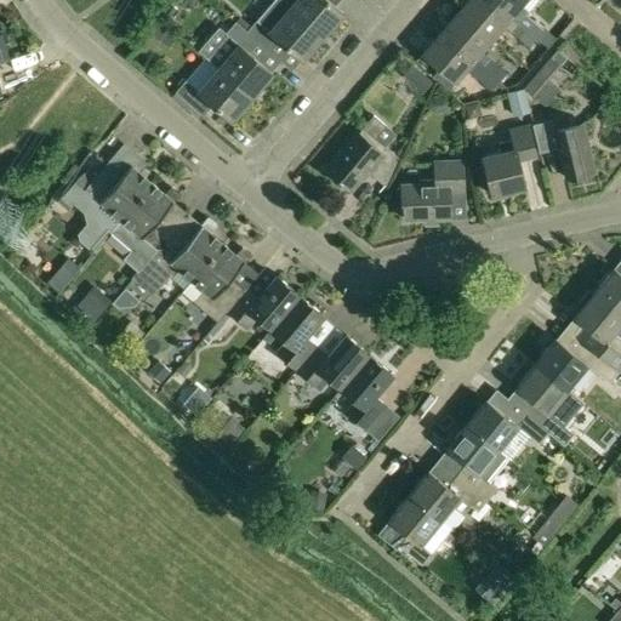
[(273,0),(256,21),(246,32),(258,43),(271,53),(280,41),(303,62),(324,38),(291,9),(280,0),(273,0)]
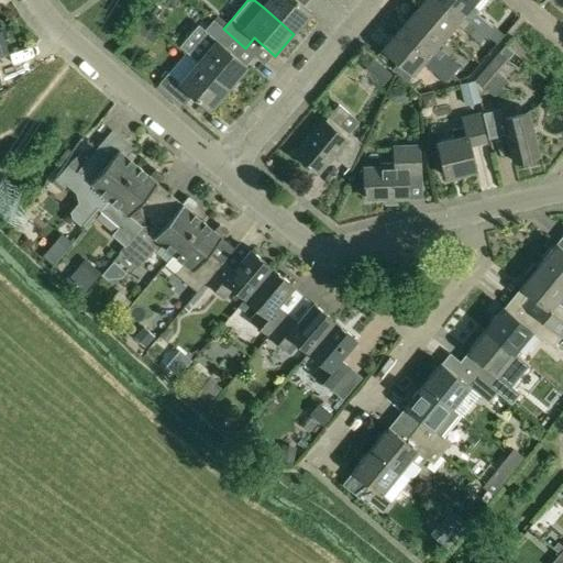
[(254,0),(264,8),(294,34),(312,12),(297,0),(254,0)]
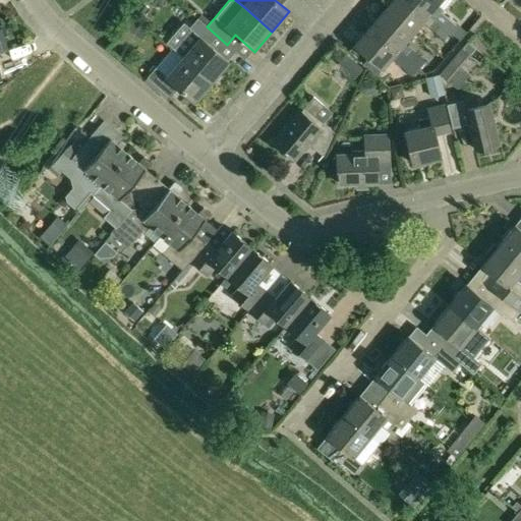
[(413,0),(394,0),(387,9),(414,32),(422,22),(429,13),(413,0)]
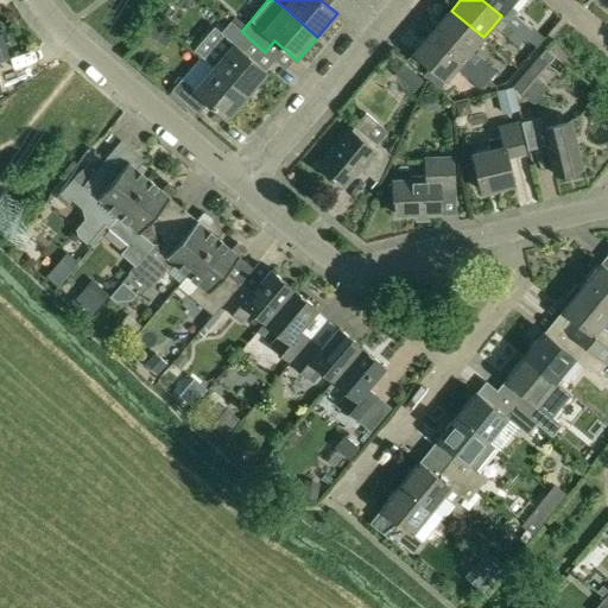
[(482,0),(501,16),(510,23),(526,37),(533,30),(508,8),(514,0),(482,0)]
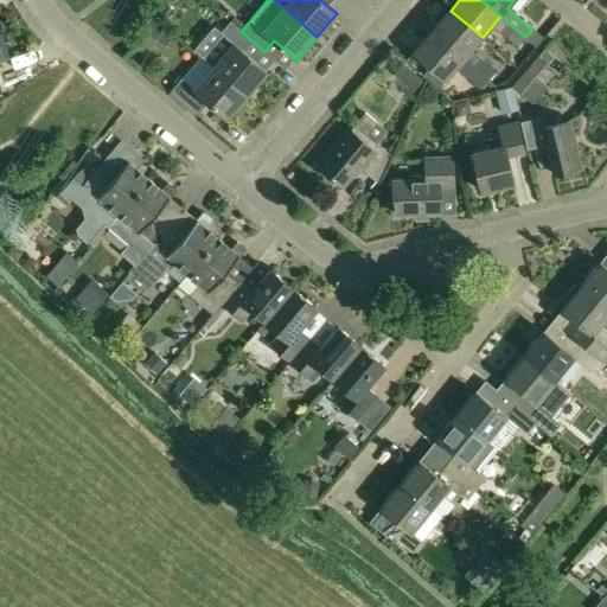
[(451,11),(432,33),(464,59),(483,37),(451,11)]
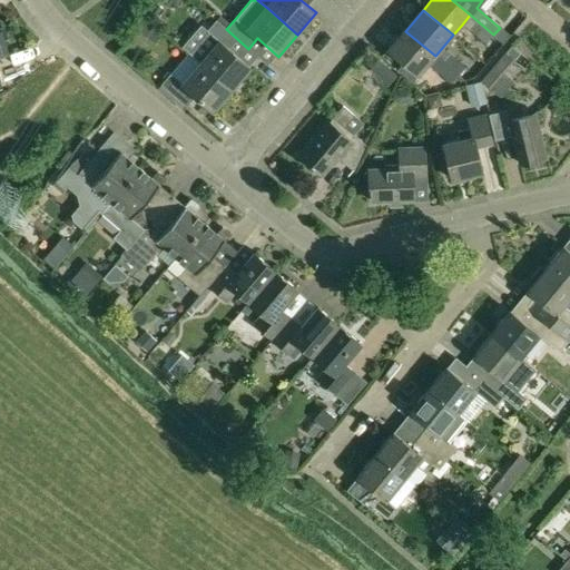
[(196,18),(178,40),(189,50),(208,27),(196,18)]
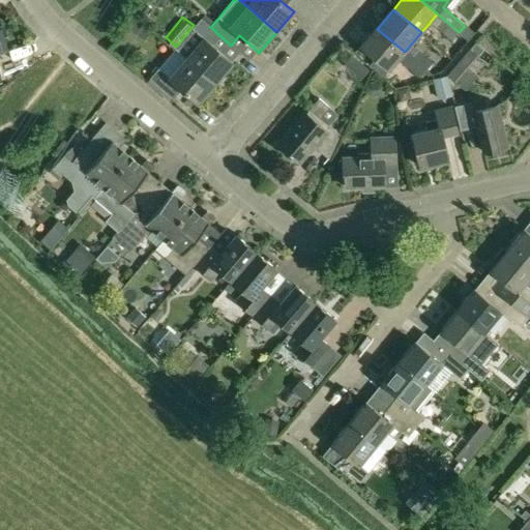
[(201,19),(175,49),(187,59),(215,84),(233,63),(212,46),(221,36),(210,27),(201,19)]
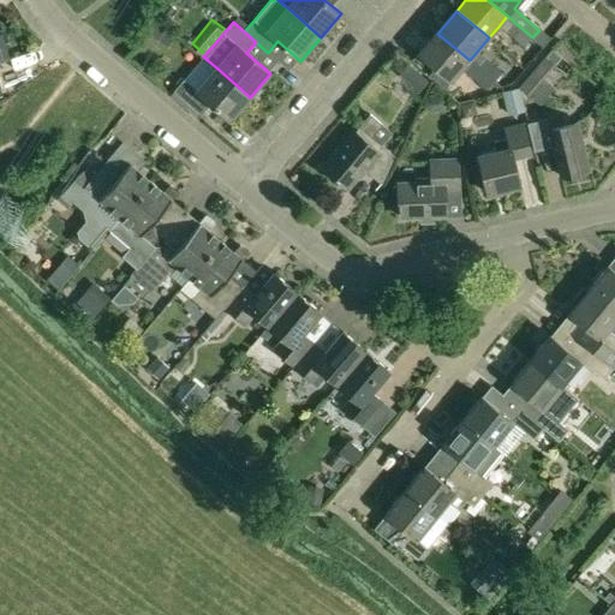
[(515,23),(506,33),(524,48),(532,37),(515,23)]
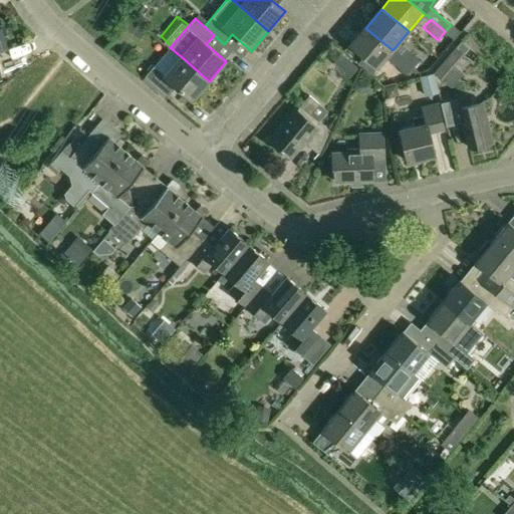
[(134,20),(125,29),(139,39),(146,30),(134,20)]
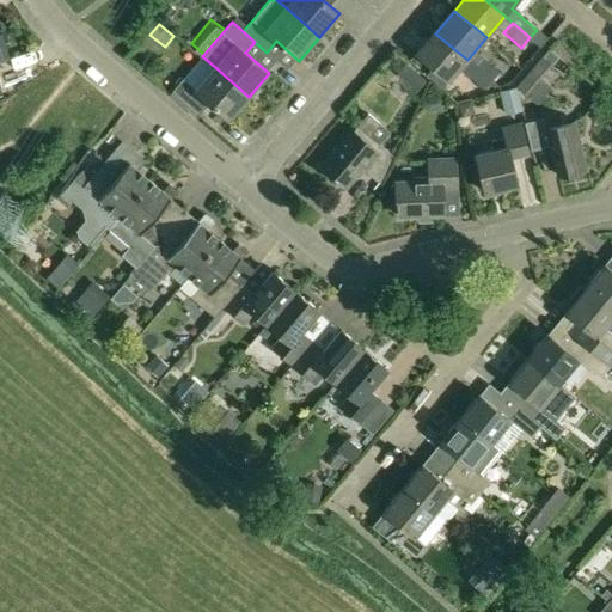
[(435,34),(417,55),(433,68),(448,81),(459,69),(467,60),(435,34)]
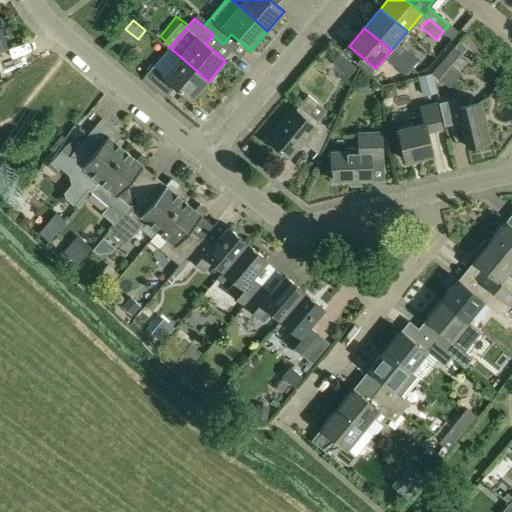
[(119,47),(109,39),(103,46),(112,54),(119,47)]
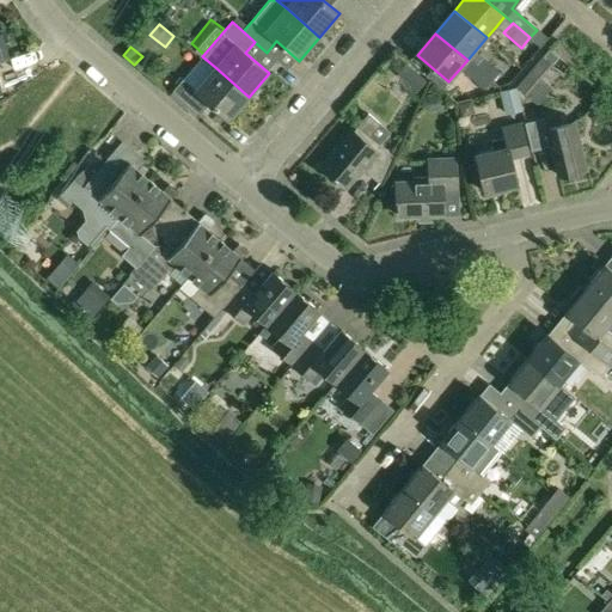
[(543,56),(516,87),(527,97),(554,65),(552,65),(544,56),(543,56)]
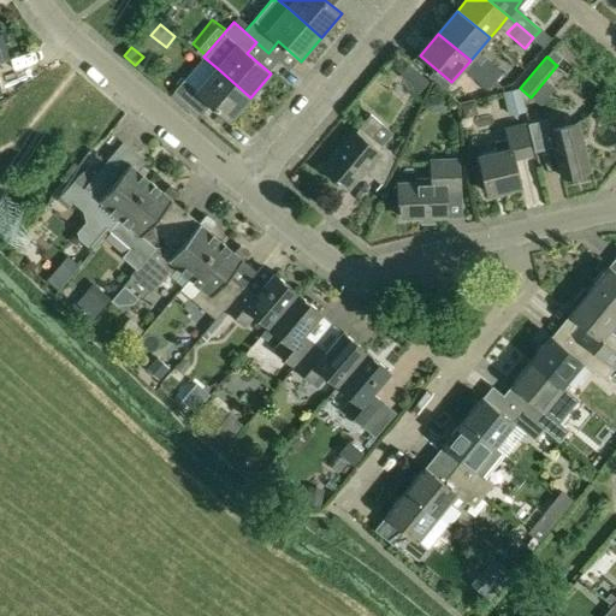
[(485,58),(478,66),(496,82),(503,73),(485,58)]
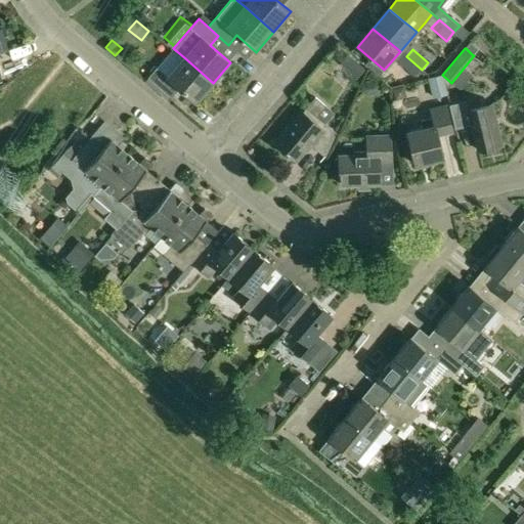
[(406,56),(399,64),(415,78),(422,70),(406,56)]
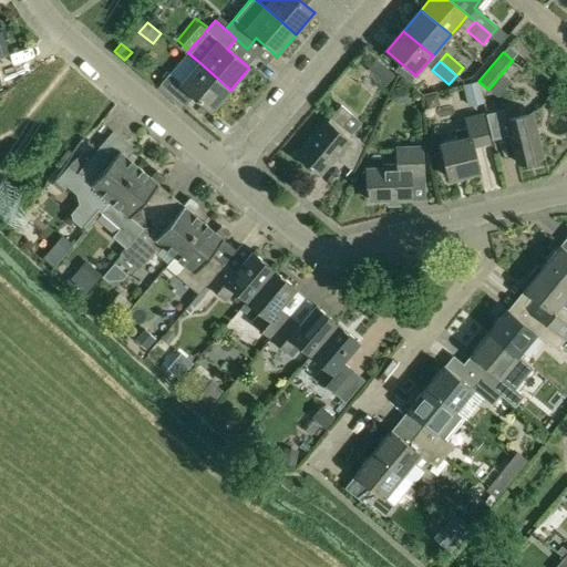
[(169,75),(161,86),(182,103),(191,93),(212,112),(230,90),(200,63),(182,85),(169,75)]
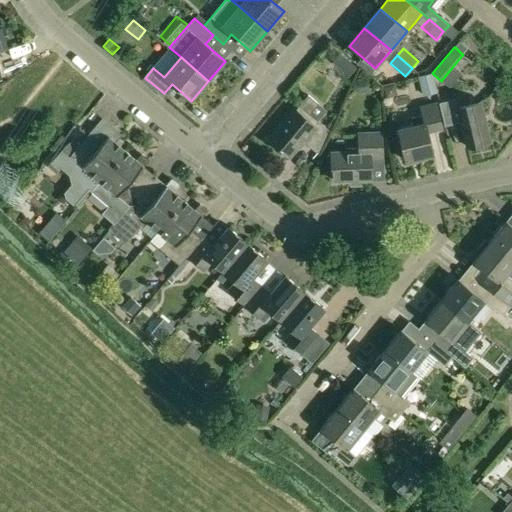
[(347,57),(339,66),(349,76),(357,66),(347,57)]
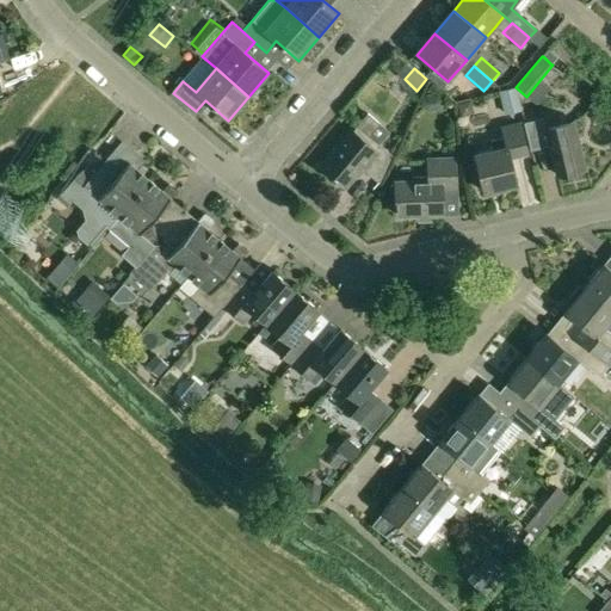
[(432,68),(426,75),(427,76),(442,88),(448,81),(432,68)]
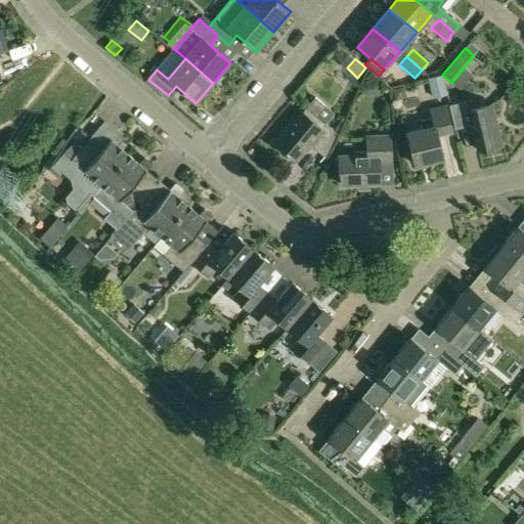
[(442,76),(428,79),(433,98),(446,95),(442,76)]
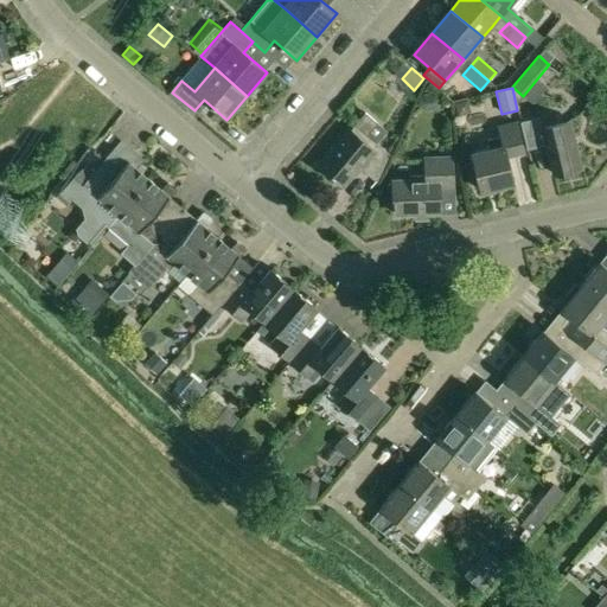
[(420,98),(420,106),(423,110),(436,110),(441,106),(441,98),(436,95),(423,95),(420,98)]
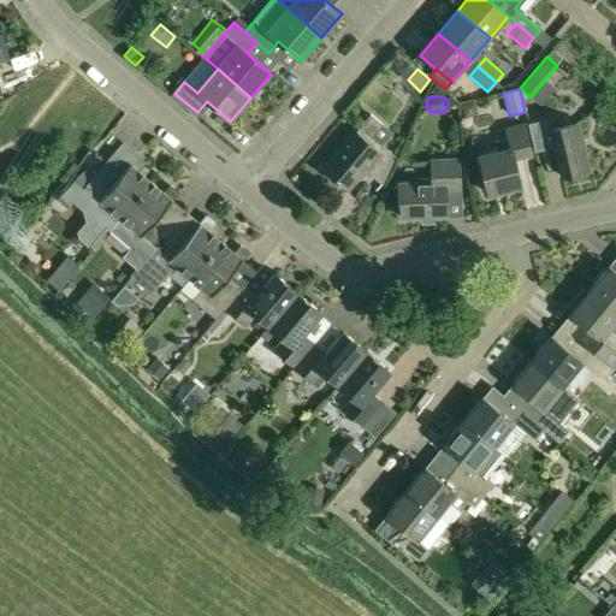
[(355,132),(324,170),(348,190),(365,170),(383,185),(395,155),(383,146),(373,136),(383,124),(372,116),(362,128),(356,134),(355,132)]
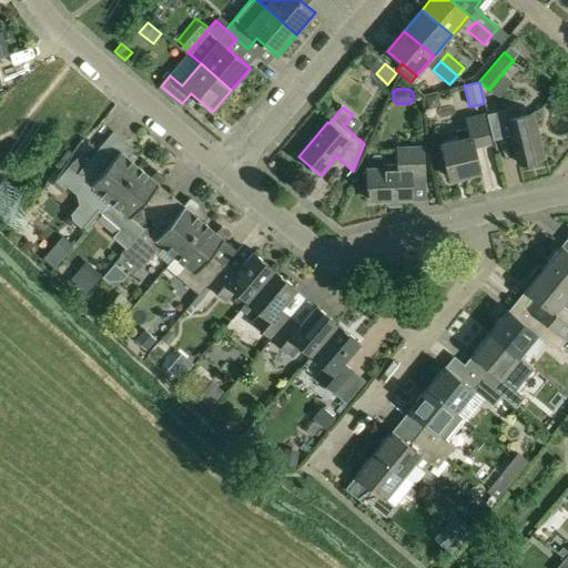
[(507,112),(489,117),(496,142),(514,138),(520,163),(545,156),(534,114),(509,120),(507,112)]
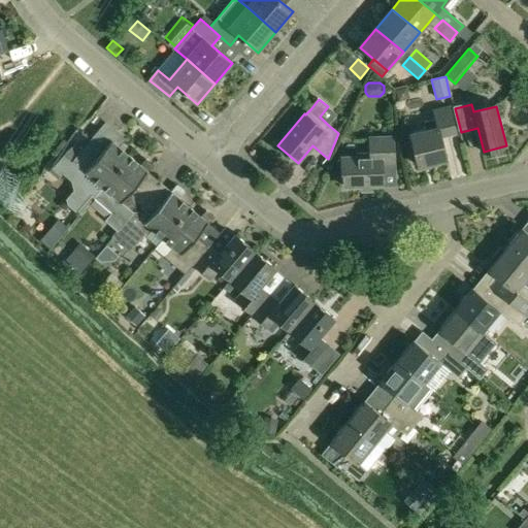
[(426,129),(410,133),(419,167),(447,160),(441,137),(456,133),(449,106),(434,110),(436,119),(424,122),(426,129)]
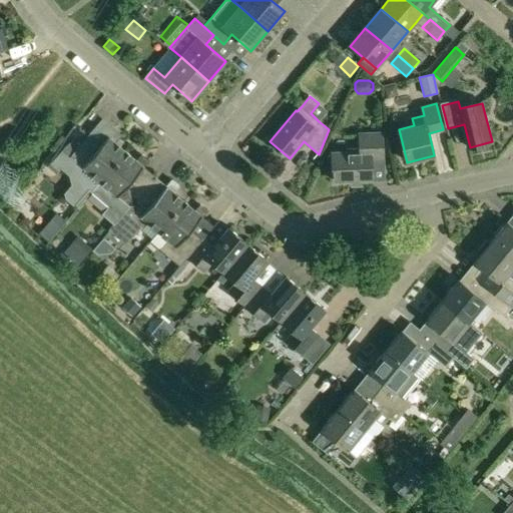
[(70,141),(49,164),(59,171),(62,167),(70,173),(72,185),(65,193),(66,197),(78,207),(91,192),(125,152),(115,143),(120,137),(114,132),(101,147),(88,136),(78,148),(70,141)]
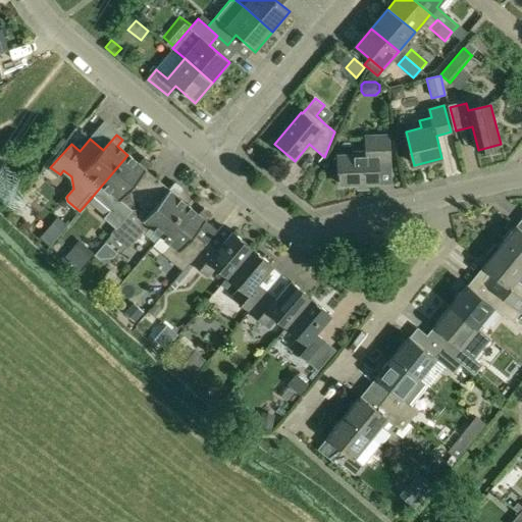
[(366,156),(335,158),(336,178),(338,178),(338,186),(379,183),(378,163),(392,162),(389,136),(365,137),(366,156)]
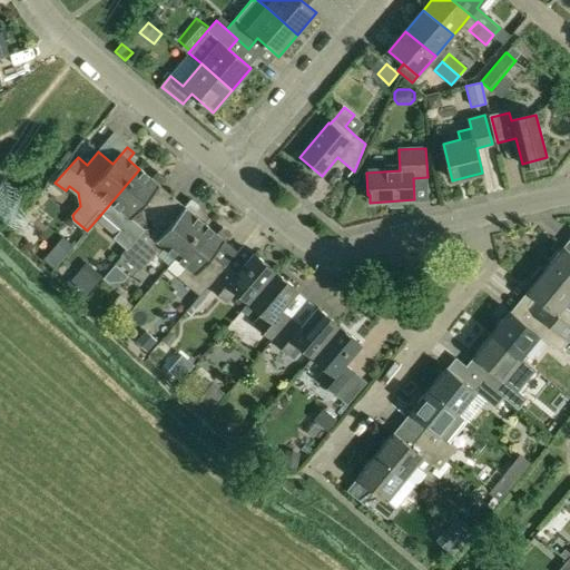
[(139,169),(101,214),(119,229),(112,238),(127,251),(158,213),(147,204),(161,187),(167,180),(158,174),(153,180),(139,169)]
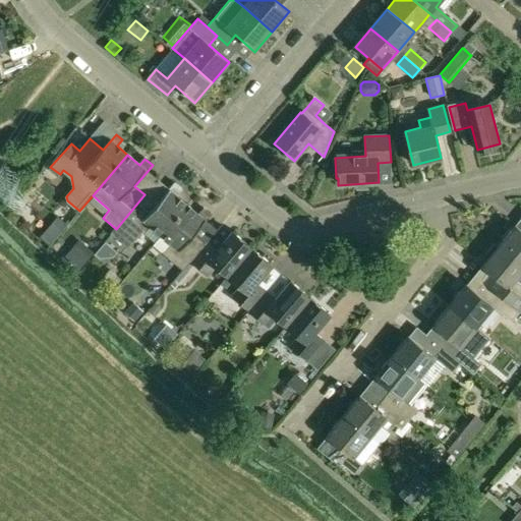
[(116,229),(110,235),(127,249),(141,232),(143,234),(151,226),(162,236),(187,206),(175,195),(181,189),(176,184),(171,190),(158,206),(145,194),(116,229)]
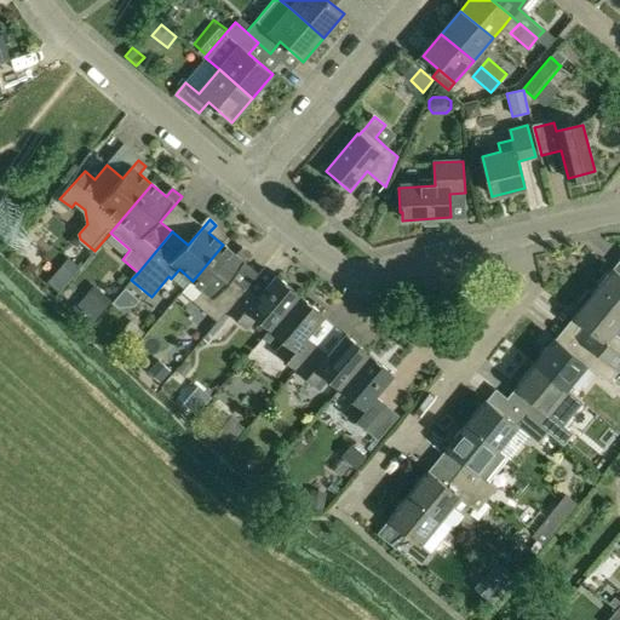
[(202,290),(193,302),(217,322),(218,321),(227,311),(244,292),(231,281),(245,264),(252,256),(244,250),(237,257),(223,245),(193,281),(202,290)]
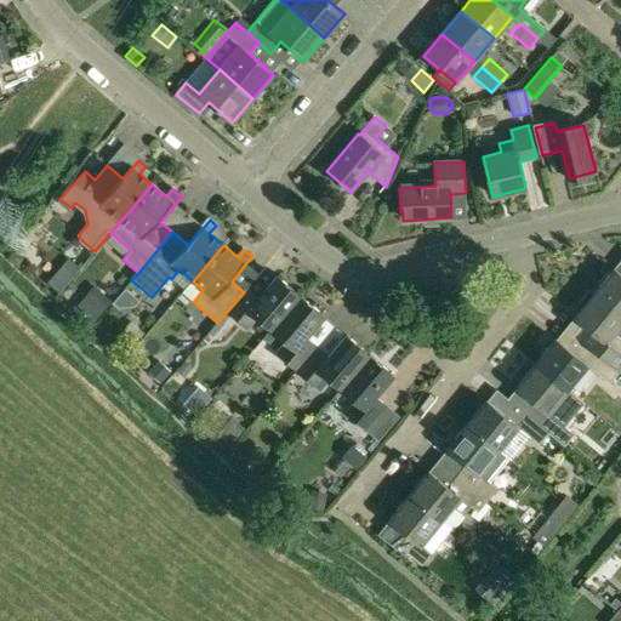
[(69,260),(49,281),(58,291),(79,268),(69,260)]
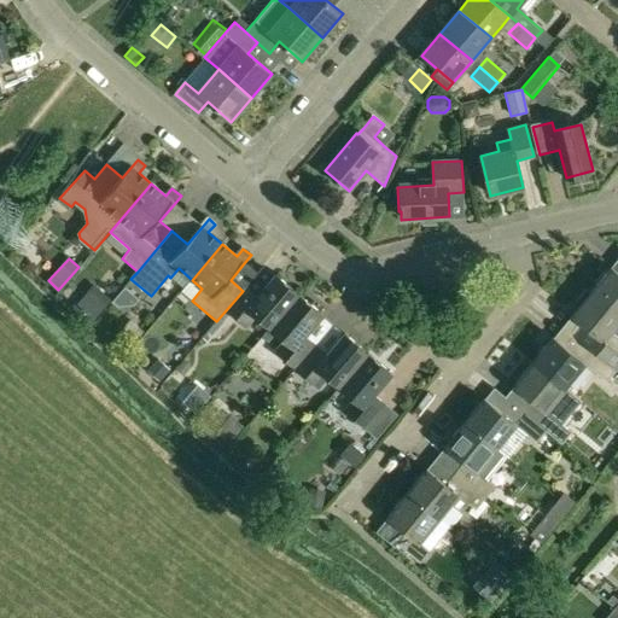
[(617,274),(611,268),(592,291),(617,313),(617,274)]
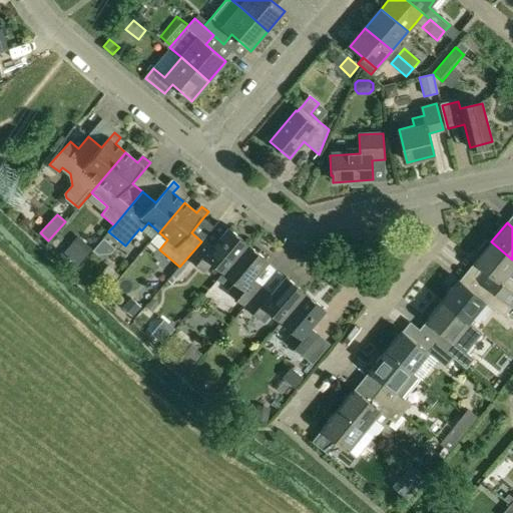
[(201,241),(187,258),(190,261),(205,273),(213,263),(224,272),(247,245),(230,230),(228,231),(215,247),(204,238),(201,241)]
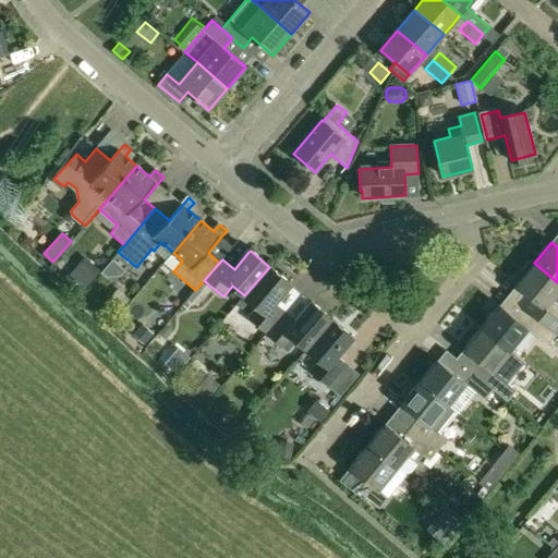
[(111,259),(100,273),(104,276),(120,276),(123,270),(111,259)]
